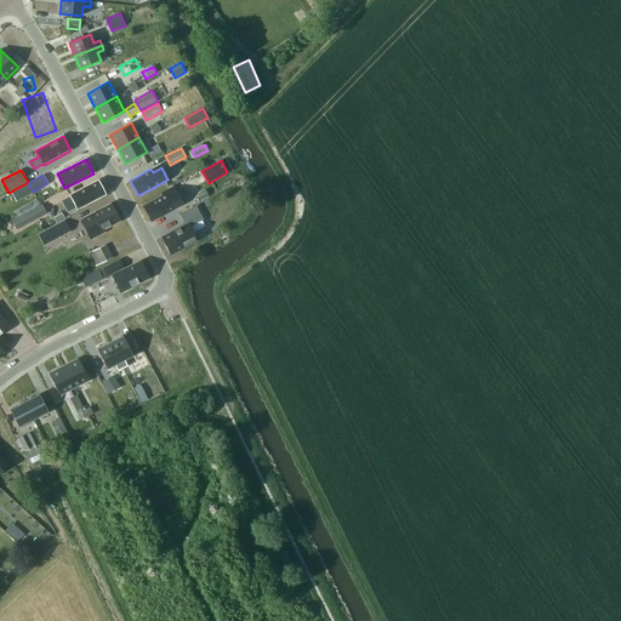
[(69,195),(77,210),(106,194),(98,180),(69,195)]
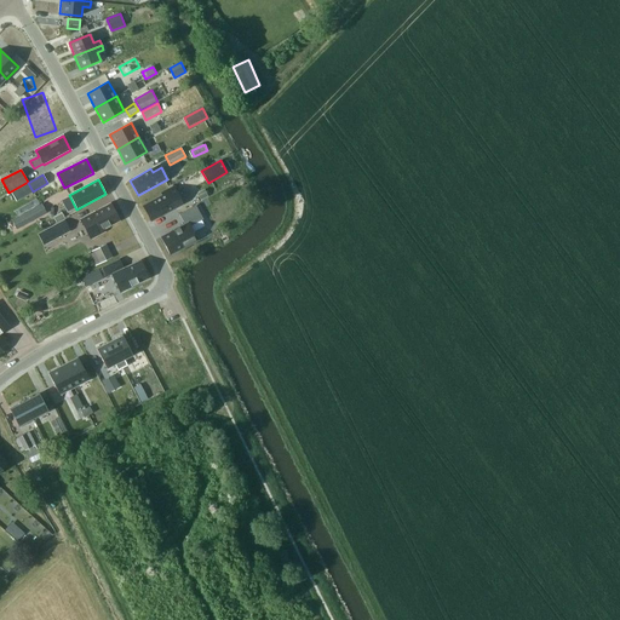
[(162,195),(143,206),(151,220),(182,205),(173,187),(161,193),(162,195)]
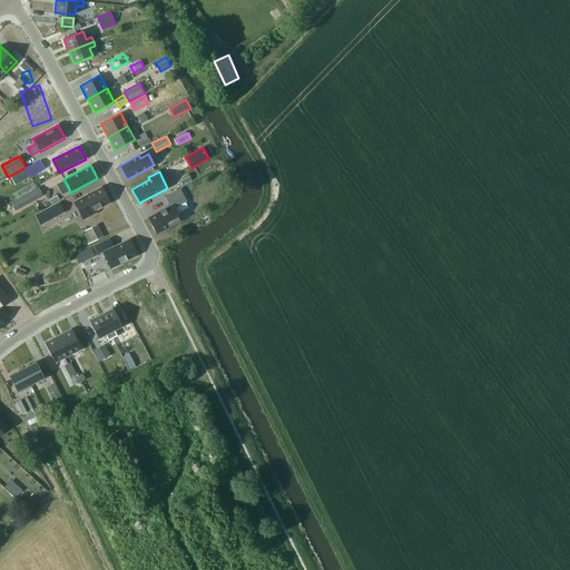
[(188,174),(182,178),(185,184),(192,180),(188,174)]
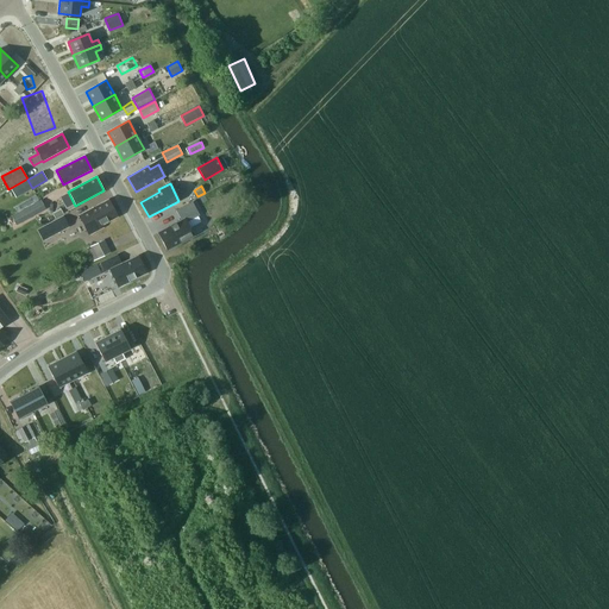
[(17,212),(38,200),(36,195),(14,207),(17,212)]
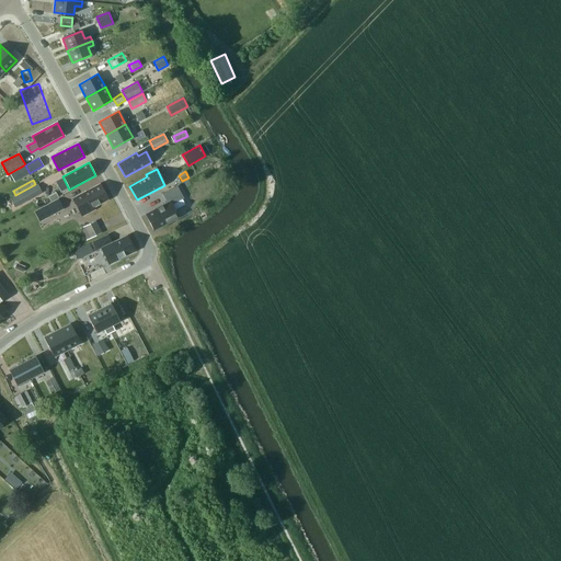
[(15,207),(42,193),(37,184),(10,199),(15,207)]
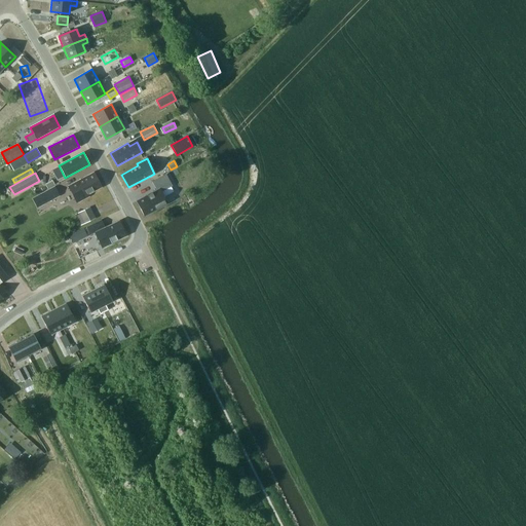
[(77,203),(89,197),(87,194),(102,187),(94,173),(68,186),(75,199),(77,203)]
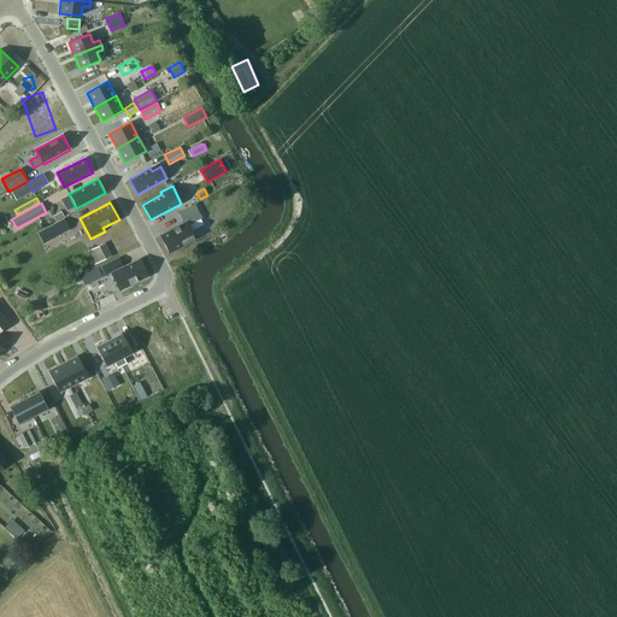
[(183,223),(159,236),(169,253),(197,239),(189,225),(201,218),(194,205),(178,213),(183,223)]
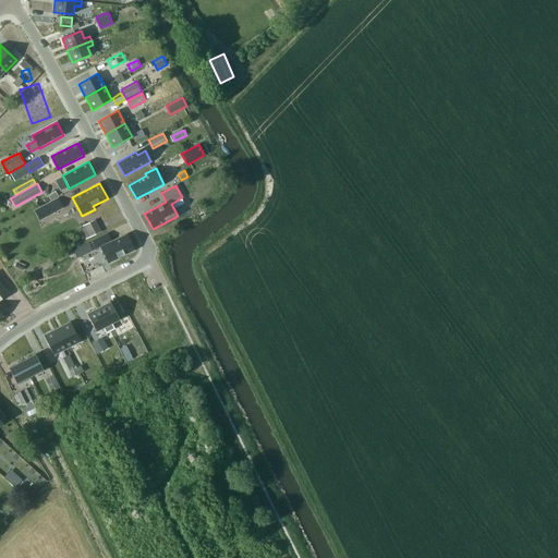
[(58,198),(47,205),(51,214),(62,207),(58,198)]
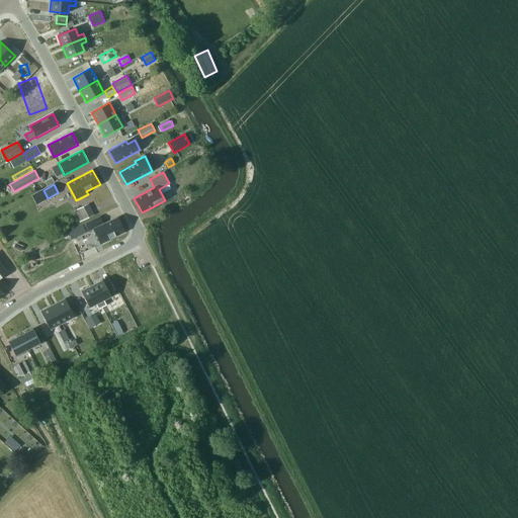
[(79,222),(83,220),(94,214),(88,204),(74,211),(79,222)]
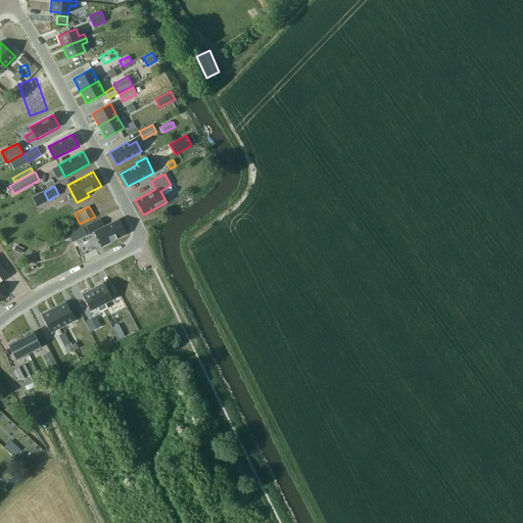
[(101,219),(86,226),(89,233),(94,231),(101,246),(102,245),(102,247),(111,242),(110,241),(126,234),(119,220),(104,226),(101,219)]
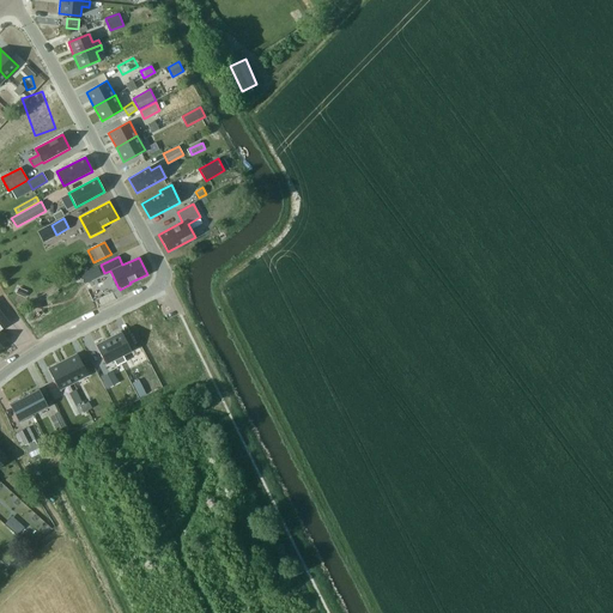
[(93,280),(89,271),(80,275),(84,284),(93,280)]
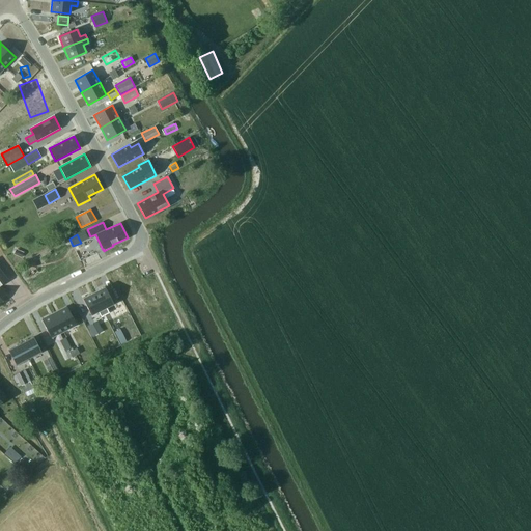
[(105,287),(93,292),(105,315),(109,313),(106,307),(113,304),(105,287)]
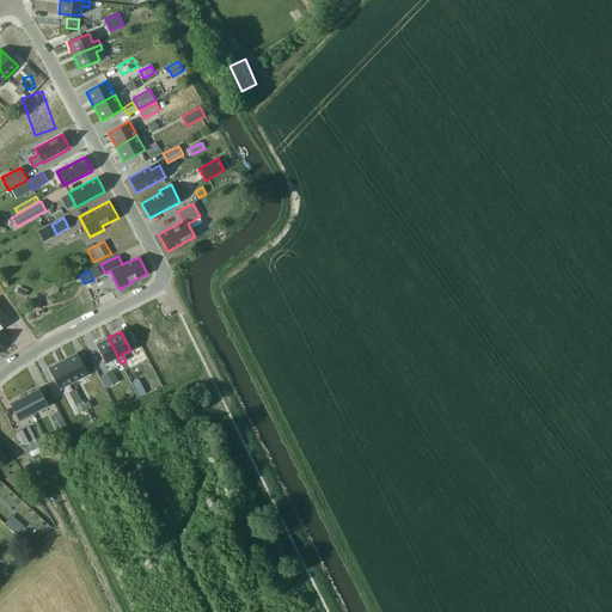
[(108,337),(95,344),(105,363),(112,360),(116,366),(121,363),(108,337)]
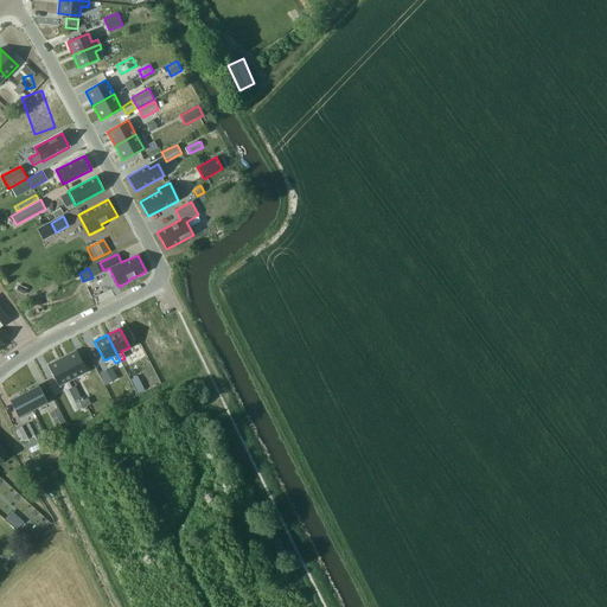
[(163,353),(168,370),(181,365),(174,347),(163,353)]
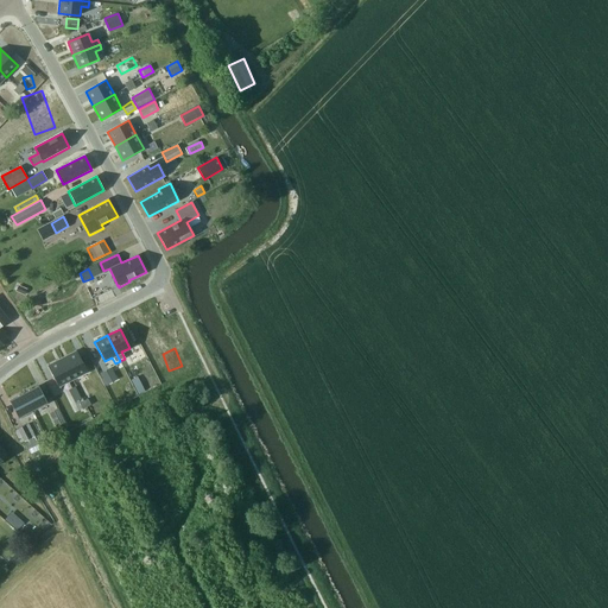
[(76,350),(62,359),(73,380),(87,372),(76,350)]
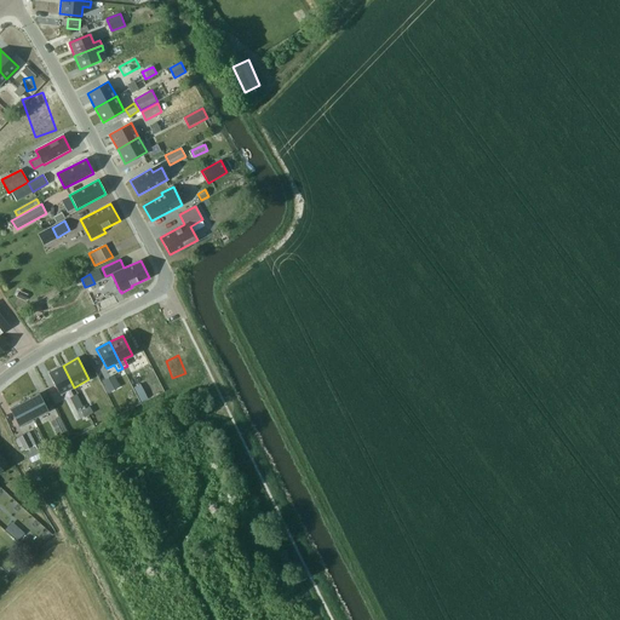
[(158,367),(161,380),(168,378),(165,365),(158,367)]
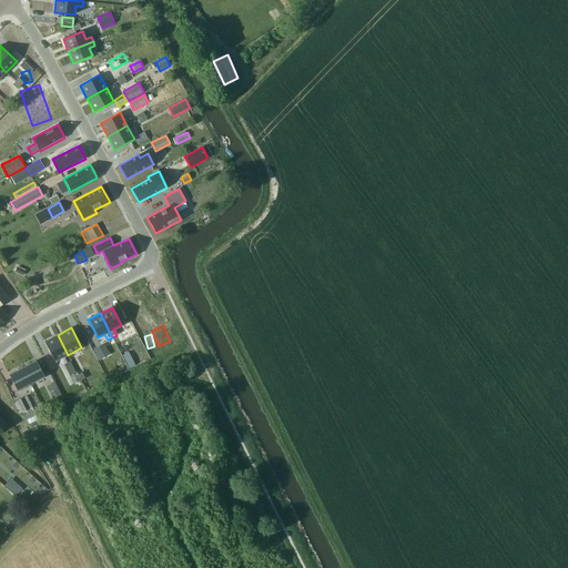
[(50,338),(44,342),(54,362),(68,355),(58,335),(50,338)]
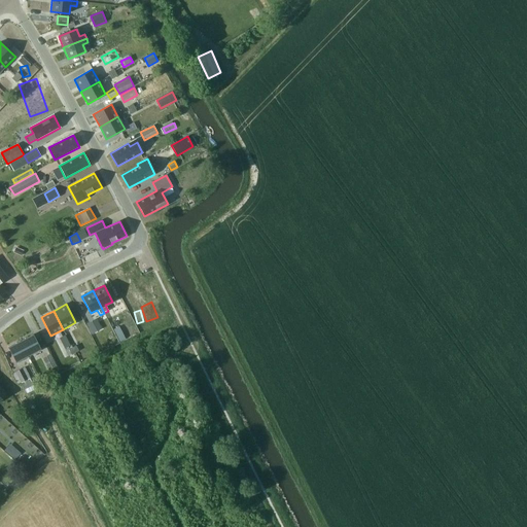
[(102,329),(97,320),(88,325),(92,335),(102,329)]
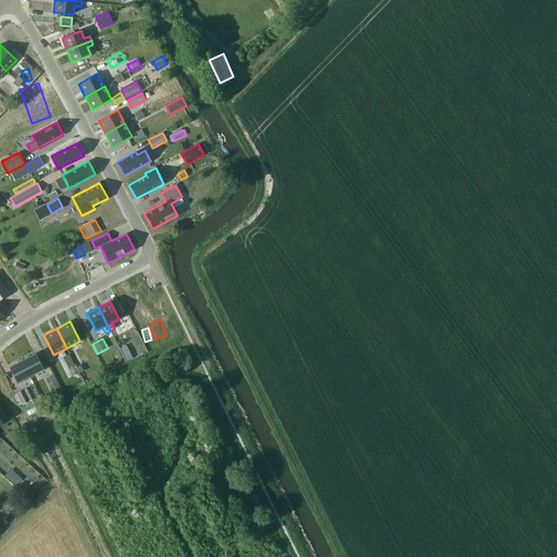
[(133,359),(128,350),(123,354),(127,362),(133,359)]
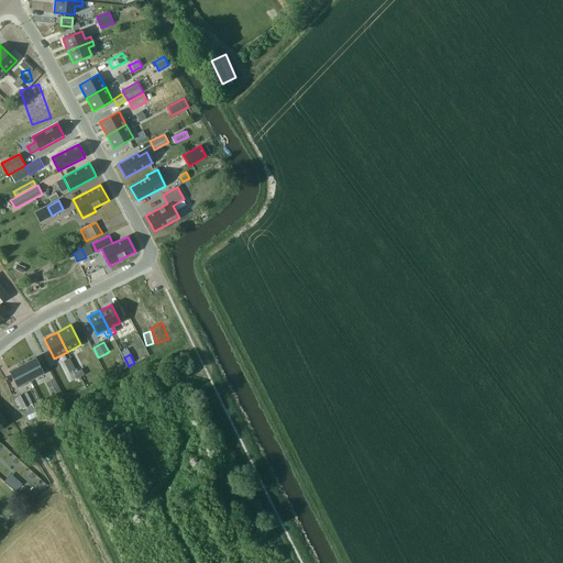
[(34,357),(22,364),(30,379),(43,373),(34,357)]
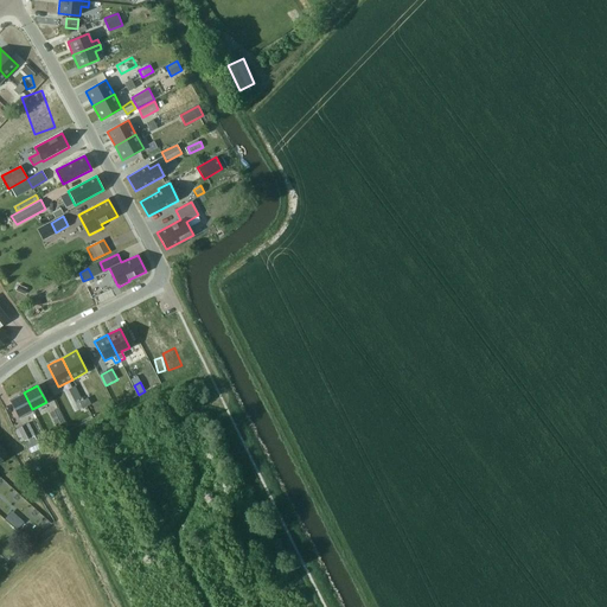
[(32,409),(24,393),(10,400),(19,416),(32,409)]
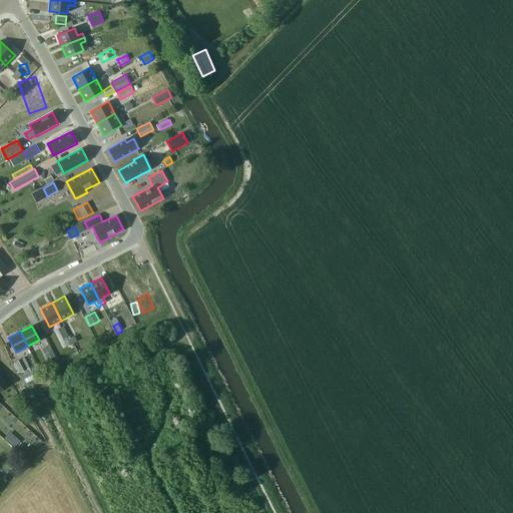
[(67,336),(73,347),(76,346),(70,335),(67,336)]
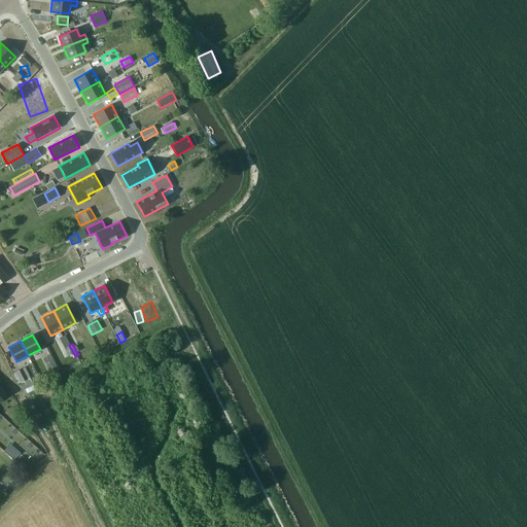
[(72,358),(75,356),(69,345),(66,347),(72,358)]
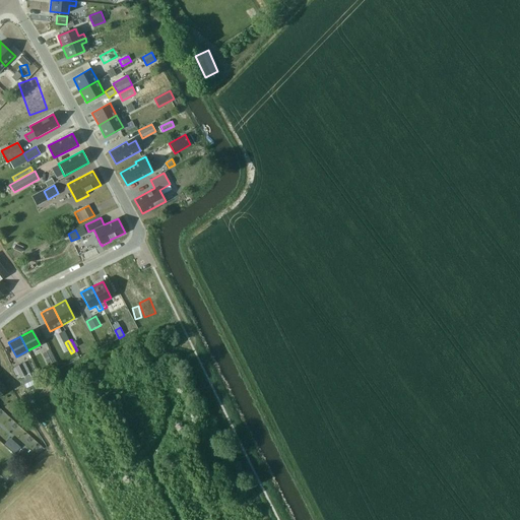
[(42,353),(49,366),(57,362),(50,349),(42,353)]
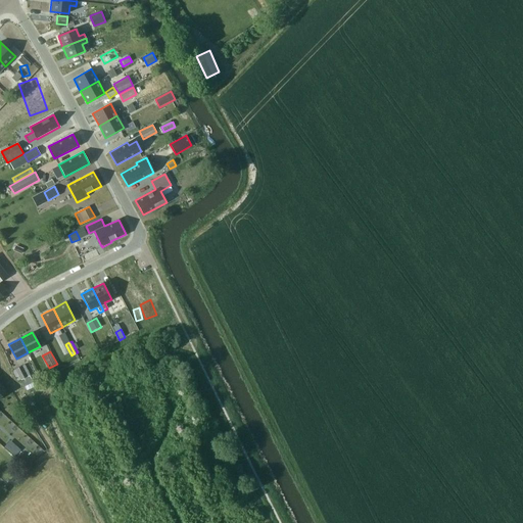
[(30,376),(25,365),(12,371),(18,382),(21,380),(30,376)]
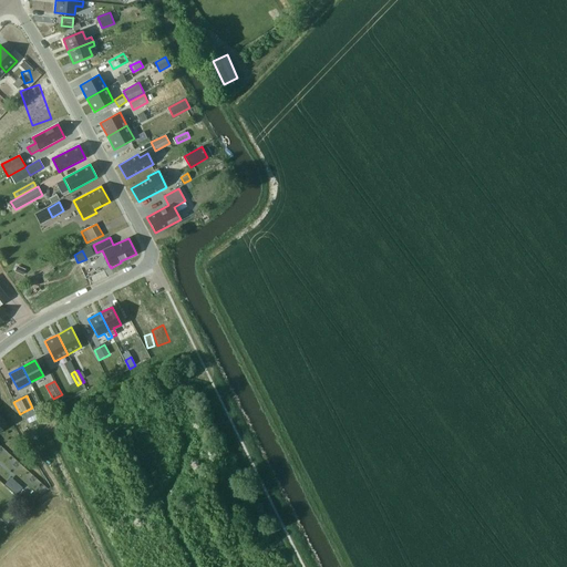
[(32,408),(23,412),(27,420),(35,414),(32,408)]
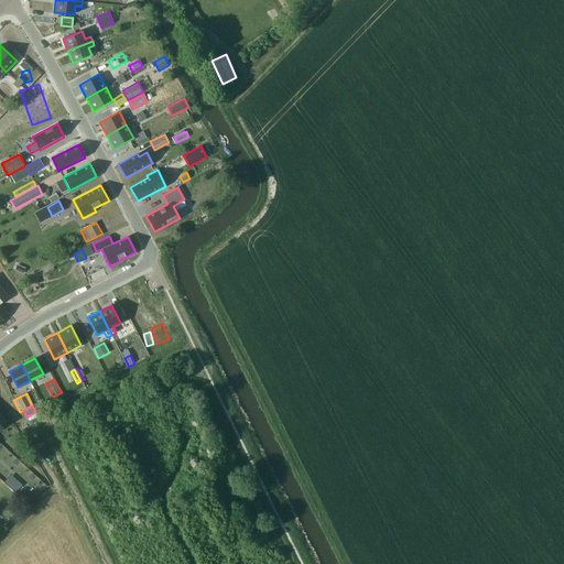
[(18,481),(11,488),(15,492),(22,486),(18,481)]
